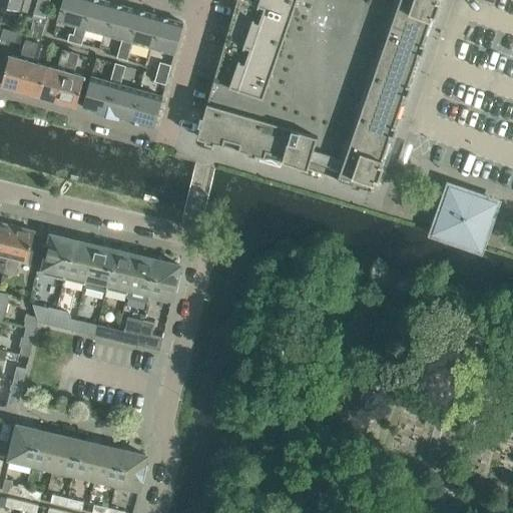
[(0,0),(0,3),(19,8),(21,0),(0,0)]
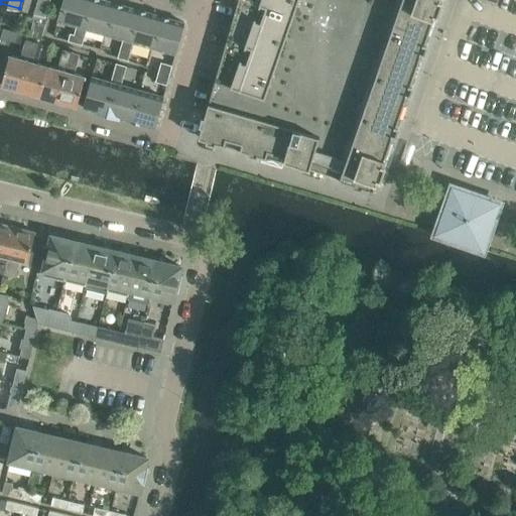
[(29,35),(42,39),(48,17),(45,16),(49,0),(24,0),(21,10),(35,14),(29,35)]
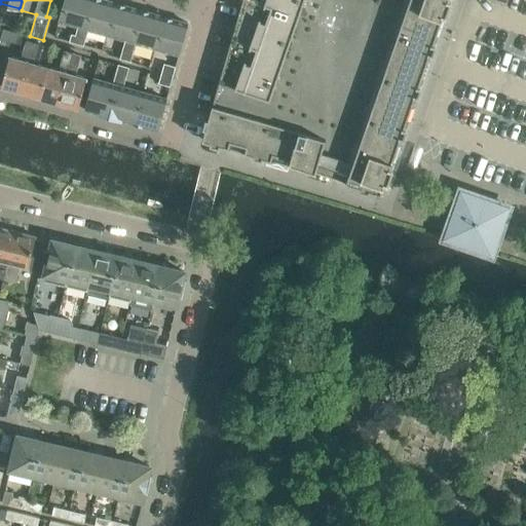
[(78,26),(83,27),(90,0),(64,0),(59,20),(78,26)]
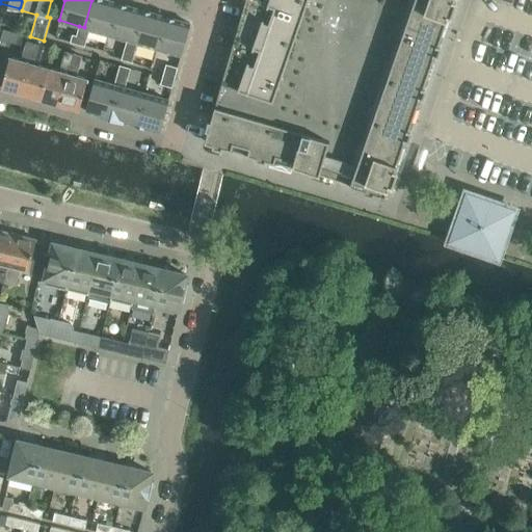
[(89,29),(108,34),(117,2),(108,0),(91,0),(84,27),(89,29)]
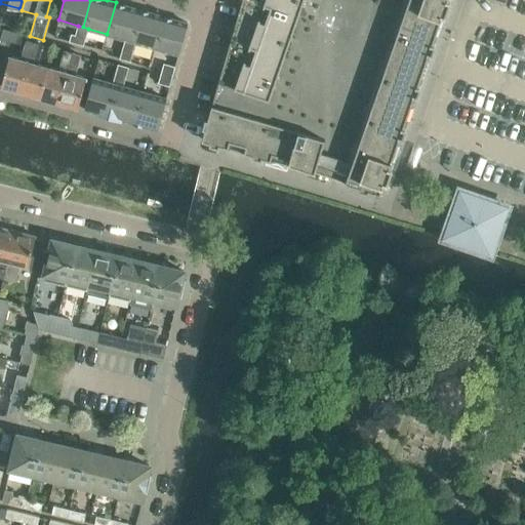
[(359,185),(359,186),(361,187),(362,185),(368,188),(368,189),(370,190),(371,188),(377,191),(377,192),(379,193),(380,191),(378,190),(380,185),(382,185),(384,183),(381,182),(389,161),(391,162),(392,159),(390,159),(396,143),(397,144),(398,140),(396,140),(403,119),(405,120),(406,117),(404,117),(410,101),(411,102),(412,98),(411,98),(418,78),(419,78),(420,76),(419,75),(425,58),(426,59),(427,56),(426,56),(433,36),(434,36),(435,34),(434,33),(439,17),(441,17),(442,15),(440,14),(444,0),(243,0),(240,12),(239,11),(239,14),(240,14),(234,36),(233,35),(232,38),(233,38),(228,54),(227,54),(227,56),(228,57),(220,80),(219,79),(218,82),(219,82),(213,105),(212,105),(211,107),(212,107),(209,118),(208,118),(207,120),(208,121),(206,127),(205,129),(206,130),(204,137),(203,136),(202,139),(205,139),(226,145),(226,146),(229,147),(229,146),(245,151),(245,152),(247,152),(247,151),(269,157),(269,158),(271,159),(271,158),(287,163),(287,164),(289,164),(290,161),(294,162),(294,163),(296,164),(297,163),(307,166),(307,167),(309,168),(310,167),(314,168),(313,170),(316,170),(333,176),(336,177),(336,176),(346,179),(346,182),(348,182),(349,180),(359,185)]
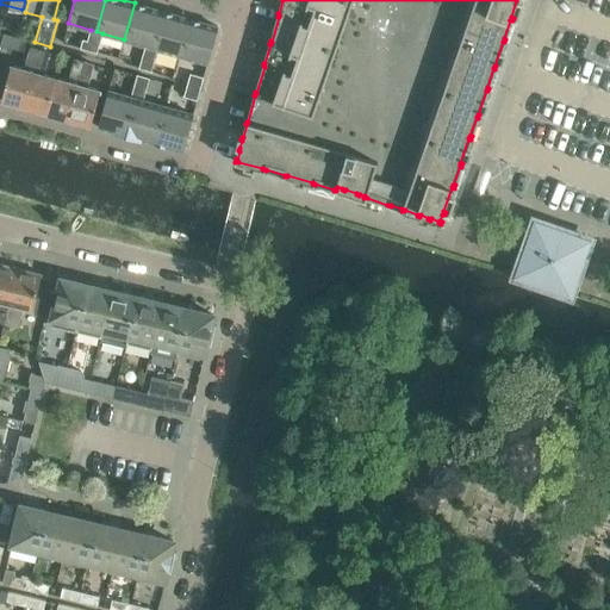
[(124,39),(145,45),(151,47),(162,11),(135,2),(124,39)]
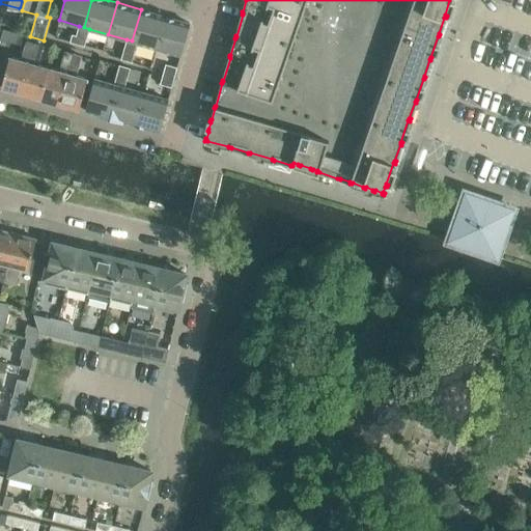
[(132,40),(137,43),(156,48),(165,16),(141,9),(132,40)]
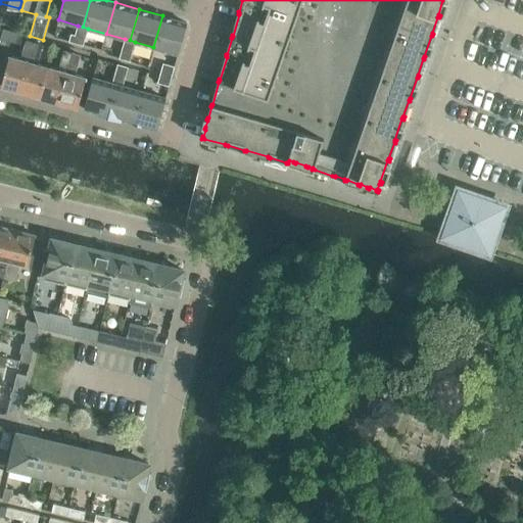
[(162,15),(153,47),(178,54),(187,22),(162,15)]
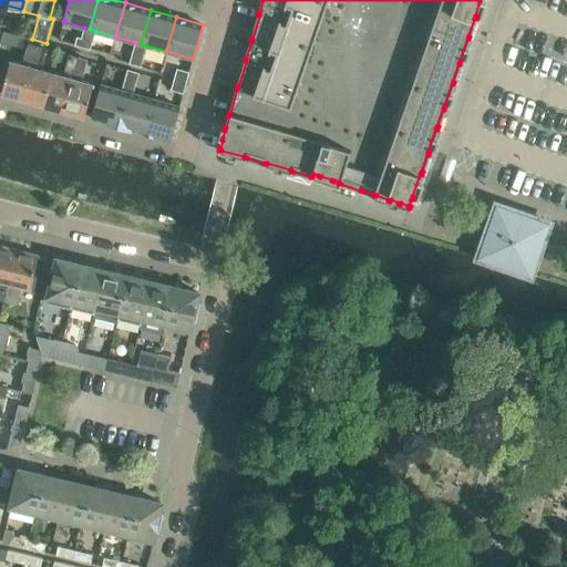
[(93,40),(95,31),(90,29),(84,28),(81,37),(93,40)]
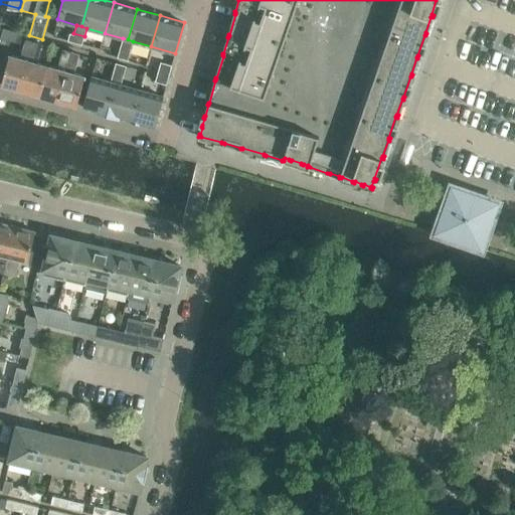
[(82,44),(84,36),(73,33),(73,34),(70,33),(67,40),(82,44)]
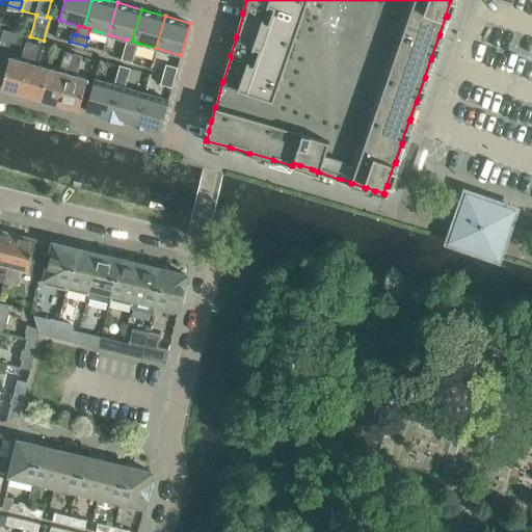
[(127,40),(124,49),(135,52),(137,43),(132,41),(127,40)]
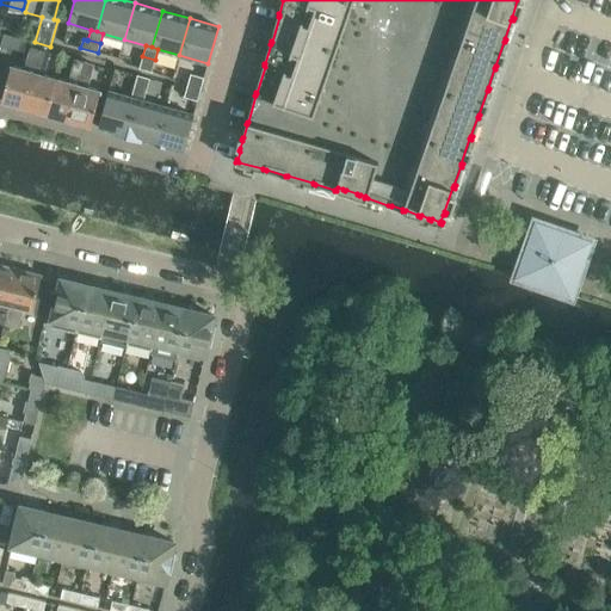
[(1,100),(24,106),(39,49),(31,47),(24,69),(11,65),(1,100)]
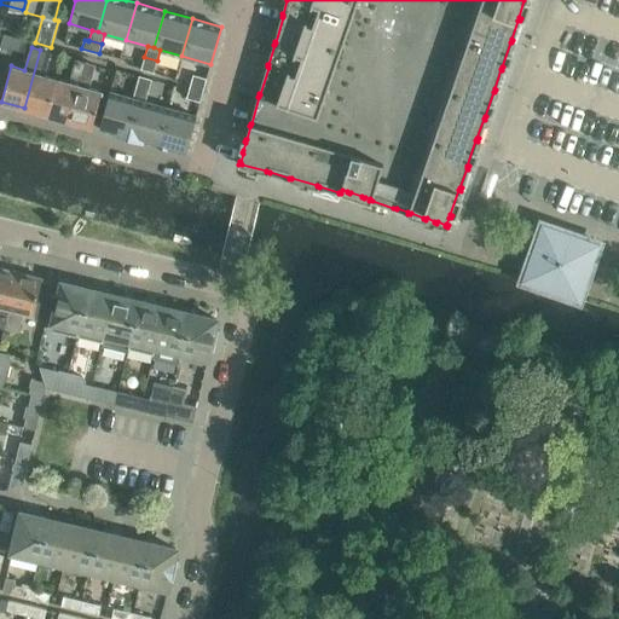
[(24,108),(47,114),(57,79),(44,75),(50,52),(40,50),(24,108)]
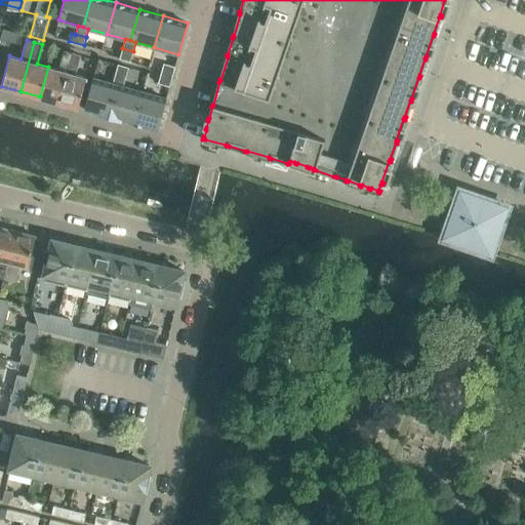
[(133,51),(122,48),(120,58),(130,62),(133,51)]
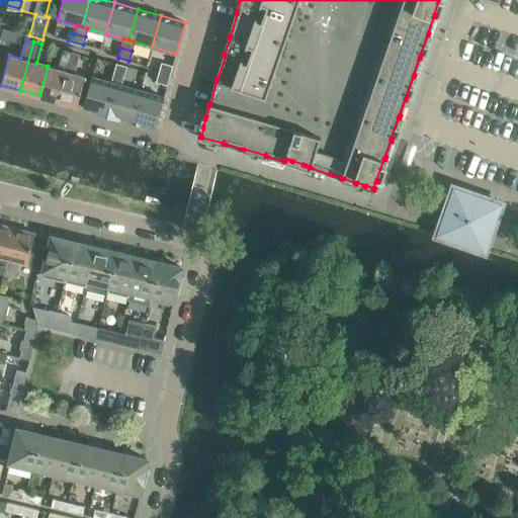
[(39,95),(58,100),(72,52),(64,50),(58,69),(48,66),(39,95)]
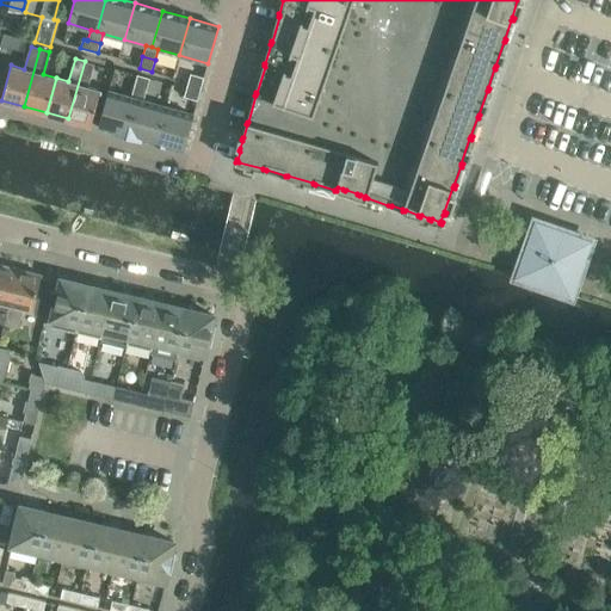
[(85,61),(68,118),(91,125),(100,91),(87,86),(93,63),(85,61)]
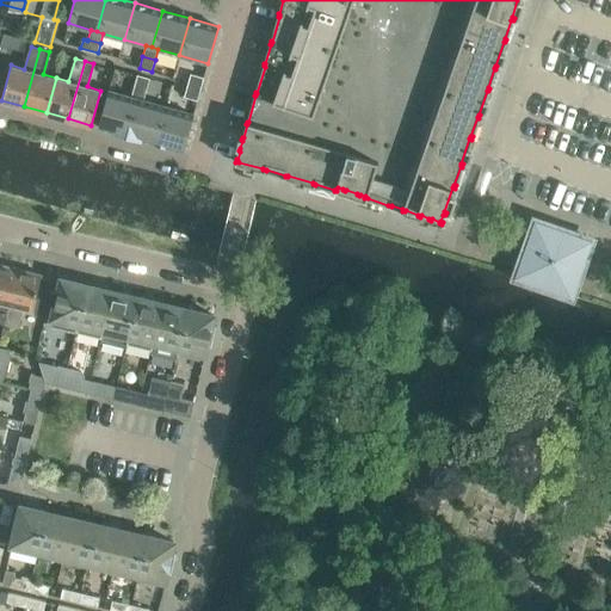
[(191,73),(187,85),(201,88),(204,78),(191,73)]
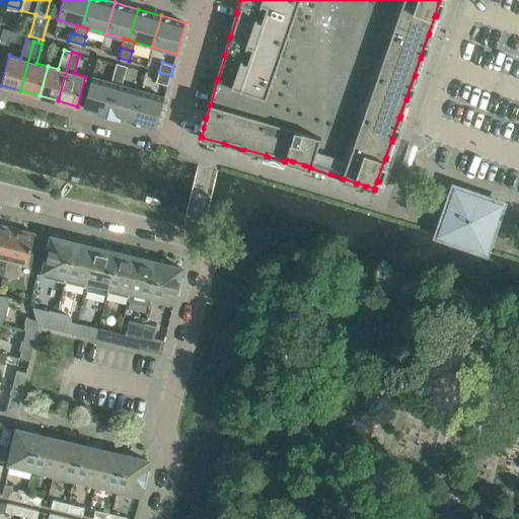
[(117,63),(114,73),(125,76),(127,66),(117,63)]
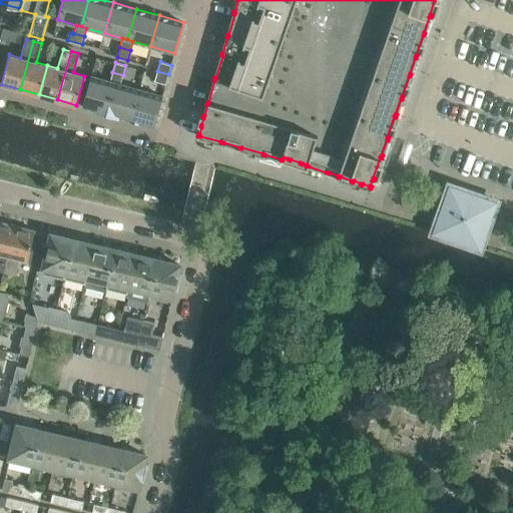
[(168,74),(157,71),(154,81),(165,84),(168,74)]
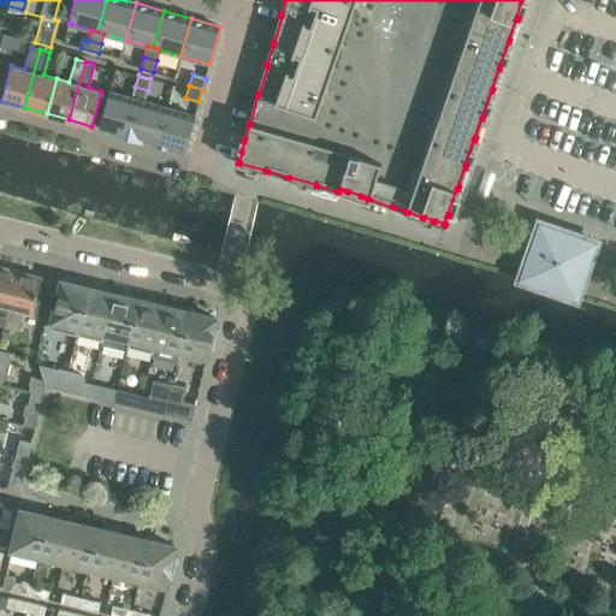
[(135,87),(132,98),(138,100),(144,101),(148,90),(135,87)]
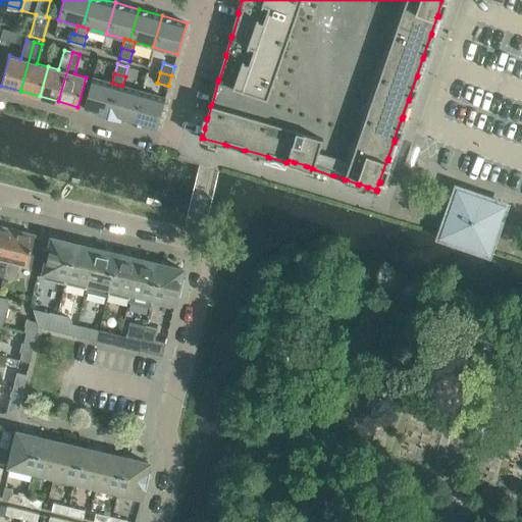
[(84,108),(108,115),(117,85),(112,83),(93,77),(84,108)]
